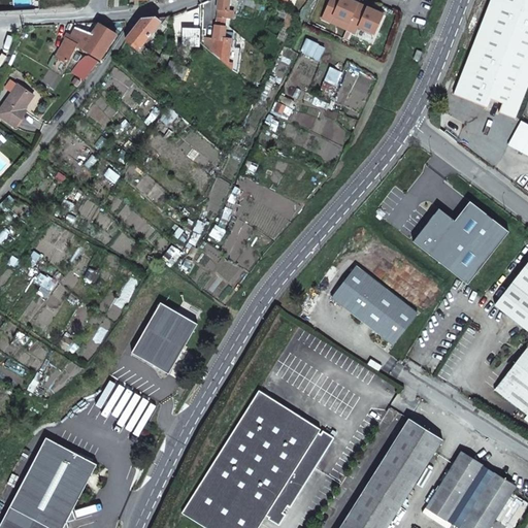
[(217,18),(226,19),(227,10),(228,10),(229,0),(218,0),(217,9),(219,9),(217,18)]
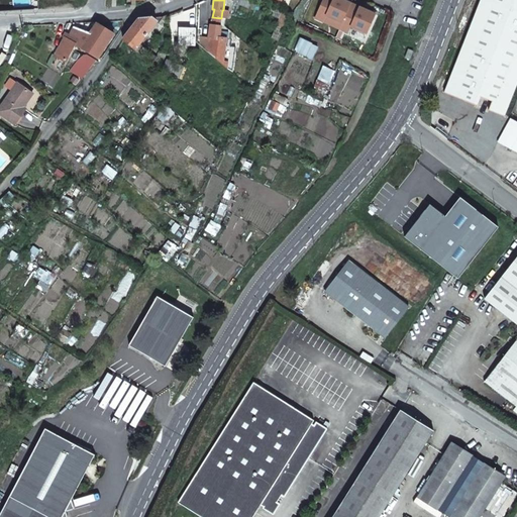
[(343,0),(322,0),(315,18),(323,21),(324,20),(326,15),(342,22),(340,27),(339,29),(348,32),(348,31),(350,26),(367,33),(376,14),(343,0)]
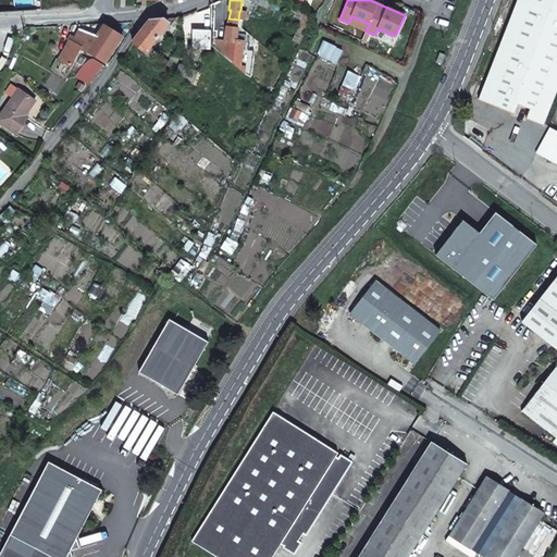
[(556,88),(556,0),(517,0),(504,37),(498,51),(483,90),(505,99),(500,109),(514,113),(517,104),(530,109),(546,115),(556,88)]
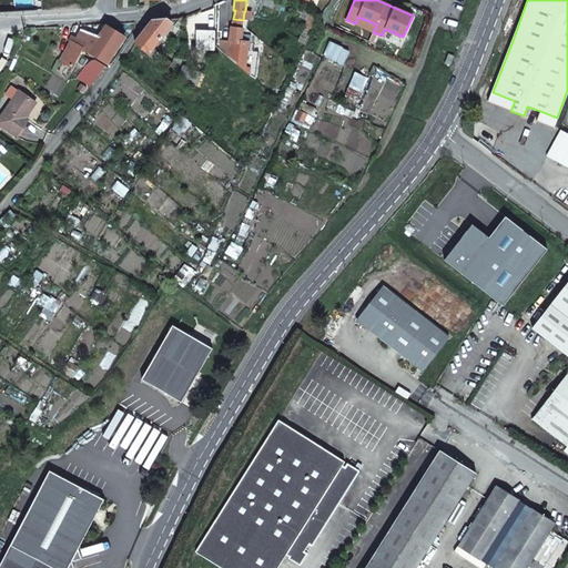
[(305,29),(313,32),(322,14),(314,11),(305,29)]
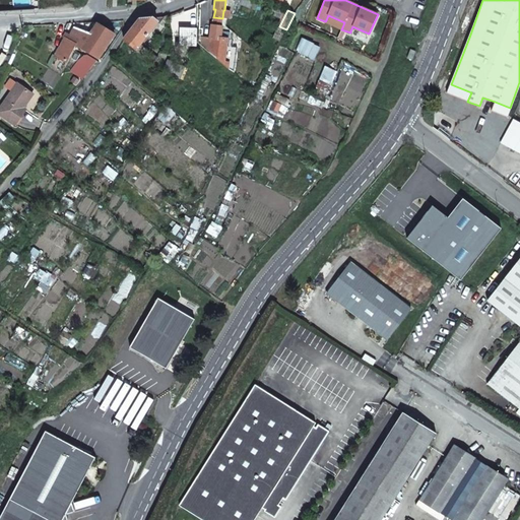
[(328,15),(326,20),(342,27),(344,22),(328,15)]
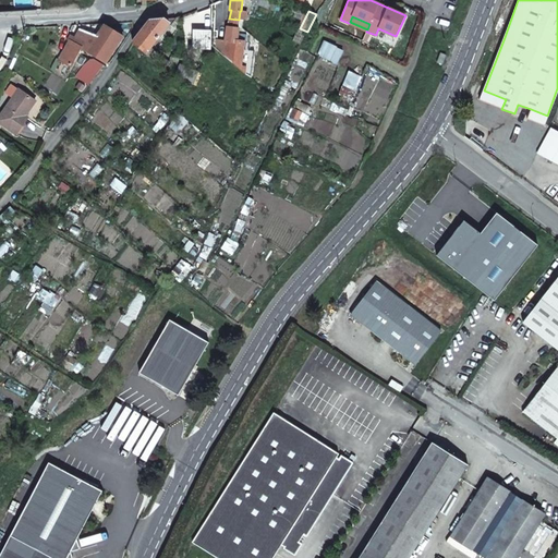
[(227,57),(245,73),(250,43),(237,41),(239,28),(238,28),(239,20),(229,19),(228,27),(227,27),(225,40),(229,40),(227,57)]
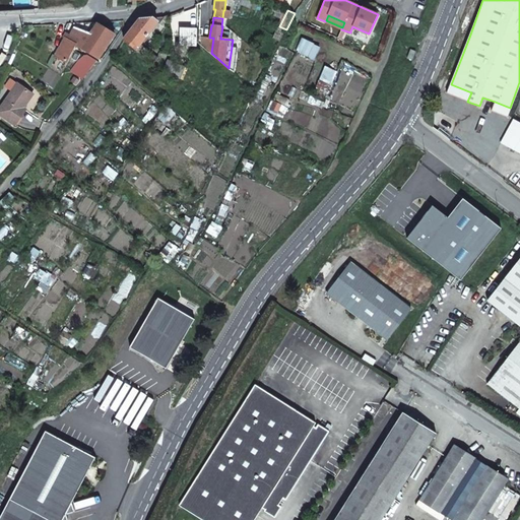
[(124,41),(135,50),(140,44),(157,21),(153,18),(140,19),(124,41)]
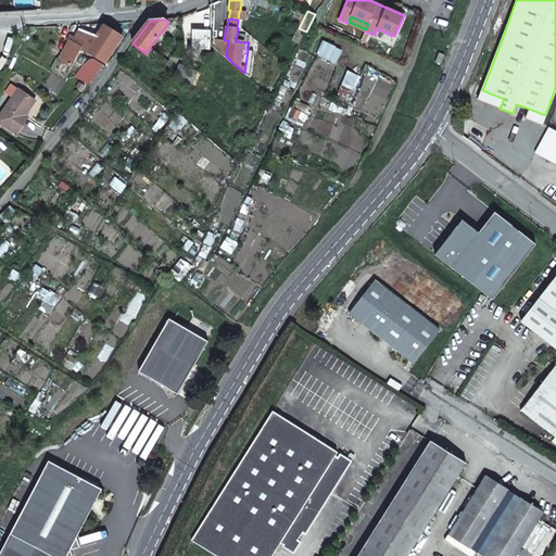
[(80,48),(105,62),(123,36),(104,25),(97,36),(80,29),(74,42),(70,40),(60,60),(71,65),(80,48)]
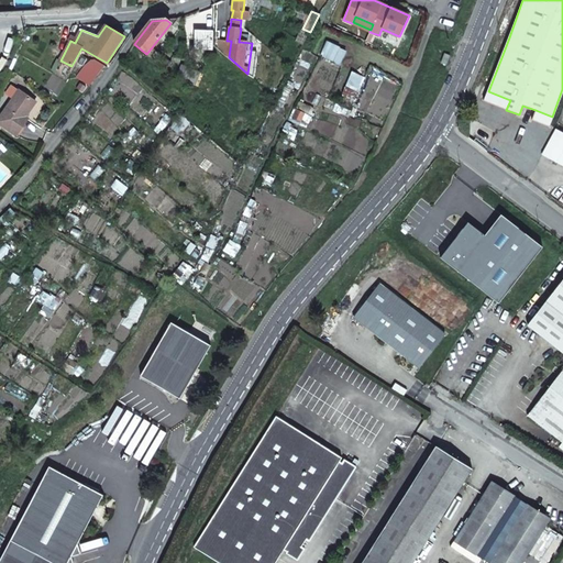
[(397,42),(399,36),(382,29),(379,34),(397,42)]
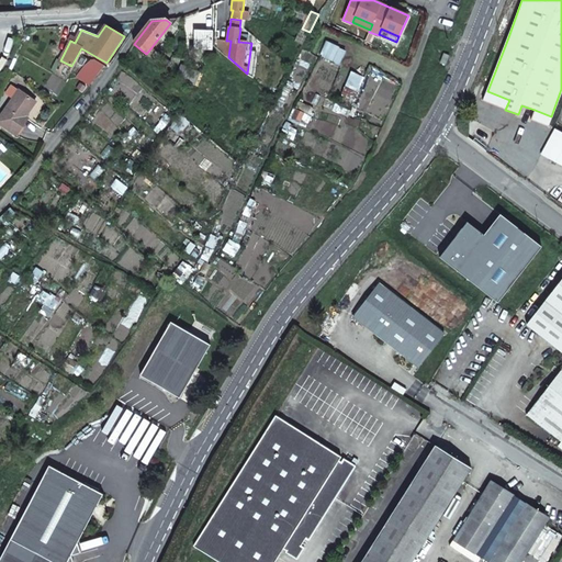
[(194,48),(213,49),(213,45),(213,31),(194,31),(194,48)]
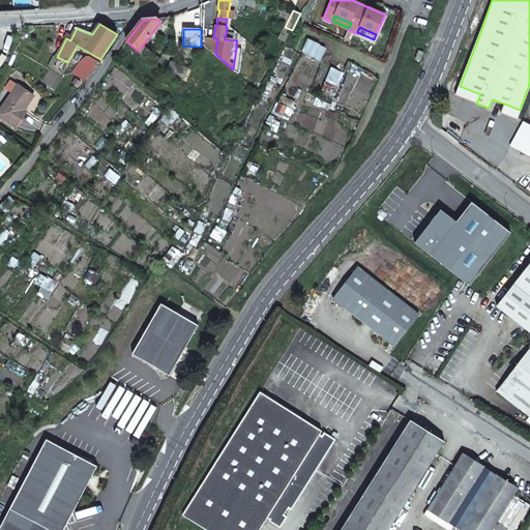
[(474,33),(469,47),(474,49),(479,35),(474,33)]
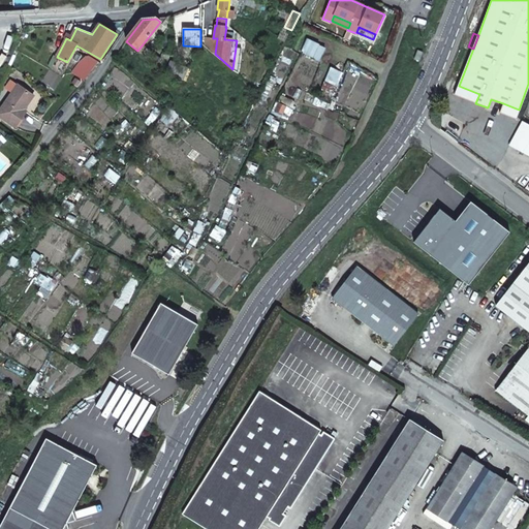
[(150,59),(156,65),(160,59),(143,44),(137,51),(149,60),(150,59)]
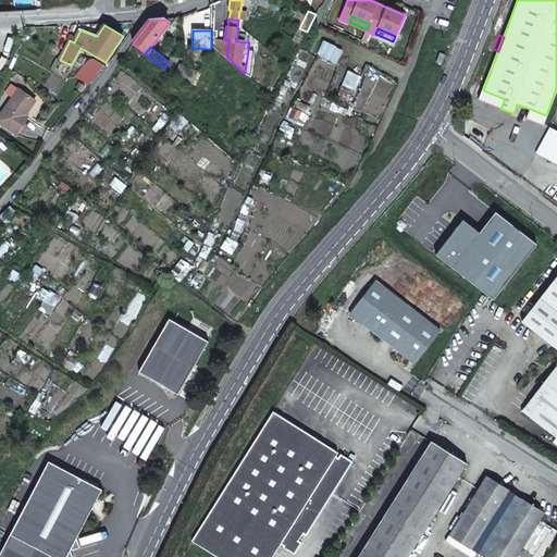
[(440,53),(436,62),(441,64),(445,54),(440,53)]
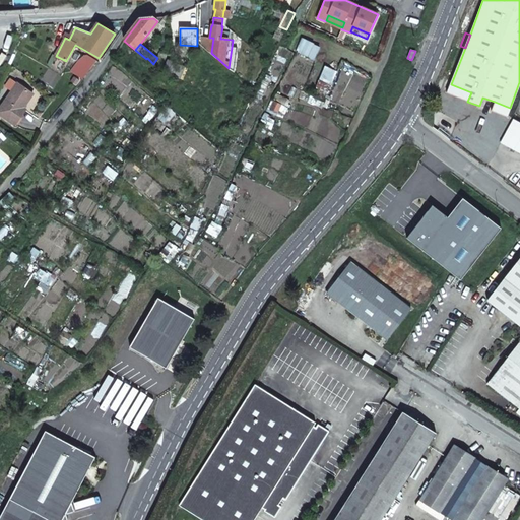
[(66,61),(56,56),(52,62),(62,68),(66,61)]
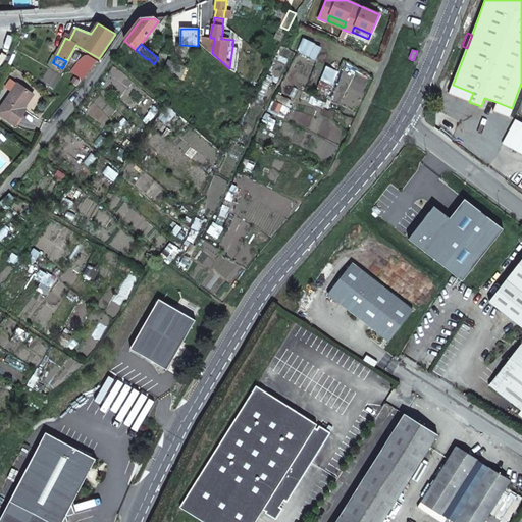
[(70,71),(83,80),(97,61),(89,56),(85,56),(77,62),(70,71)]
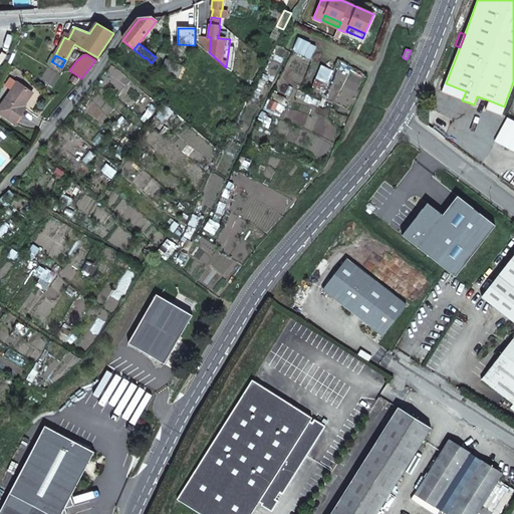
[(162,71),(178,77),(183,66),(167,59),(162,71)]
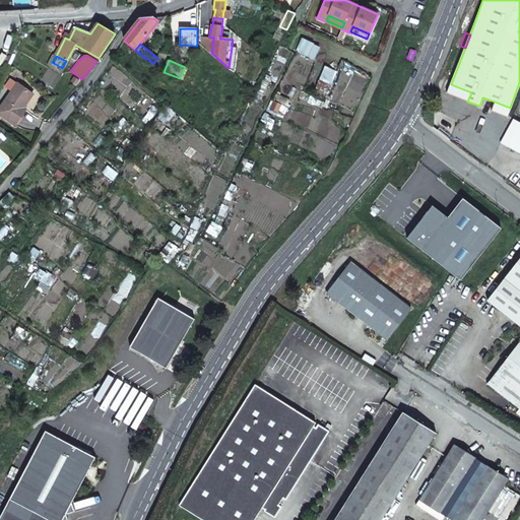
[(519,82),(510,108),(509,111),(515,113),(519,99),(519,82)]
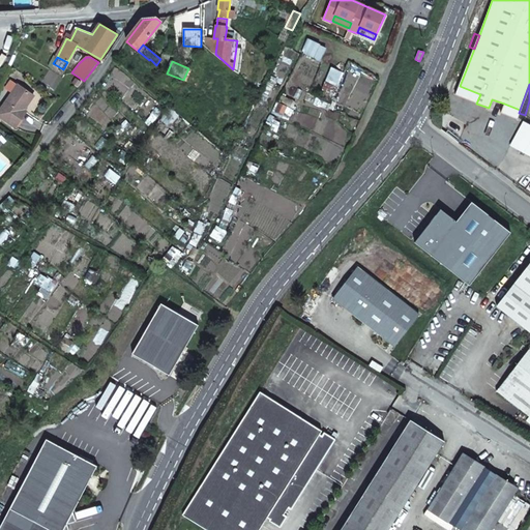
[(24,110),(34,96),(19,85),(0,111),(0,116),(16,127),(27,112),(24,110)]
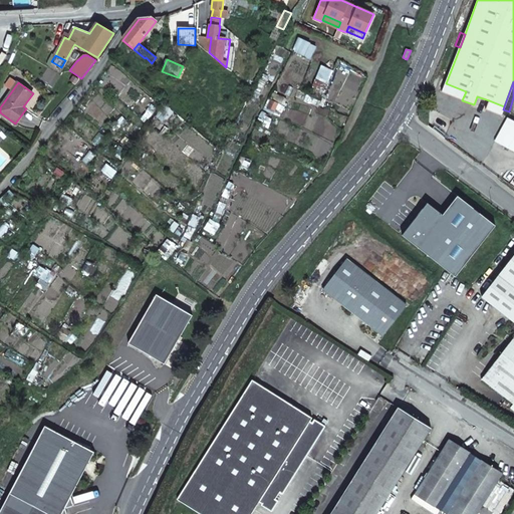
[(442,92),(462,100),(466,91),(446,83),(442,92)]
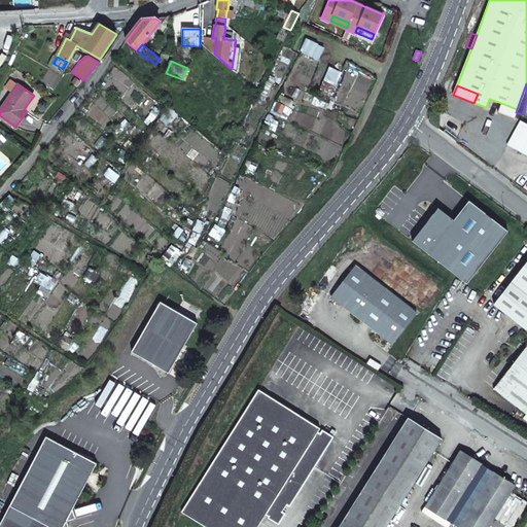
[(497,112),(514,118),(516,112),(517,109),(501,103),(497,112)]
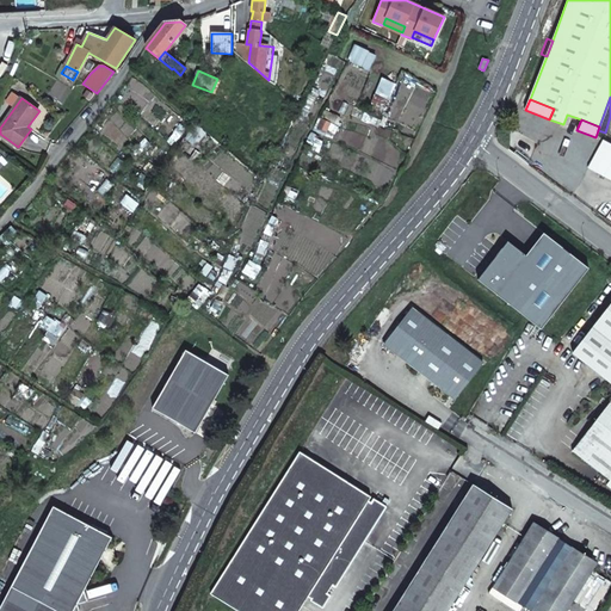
[(602,176),(610,155),(610,143),(604,140),(588,168),(602,176)]
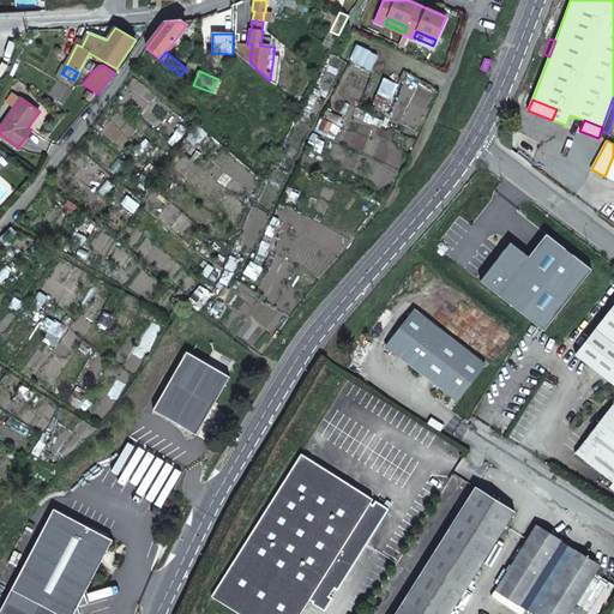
[(510,242),(480,281),(543,331),(591,270),(546,234),(529,257),(510,242)]
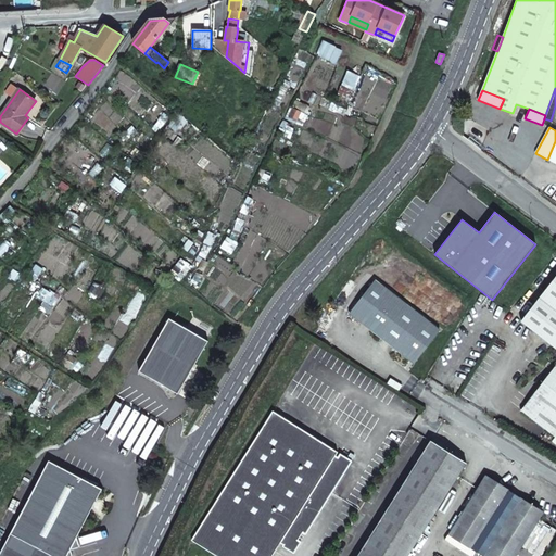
[(555,348),(555,363),(521,409),(555,436),(552,441),(555,443),(555,274),(520,321),(553,345),(555,348)]
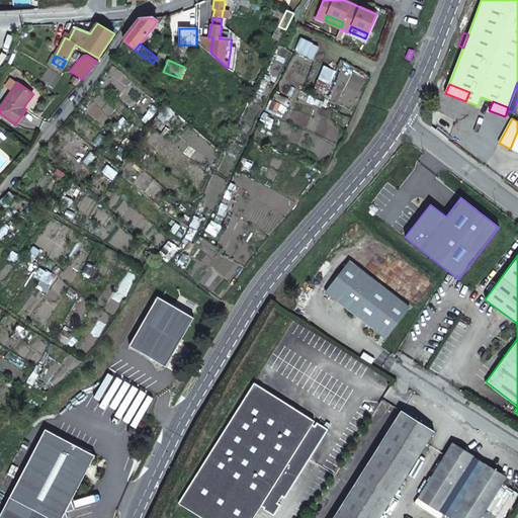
[(326,291),(381,335),(383,333),(387,336),(410,308),(349,261),(326,291)]
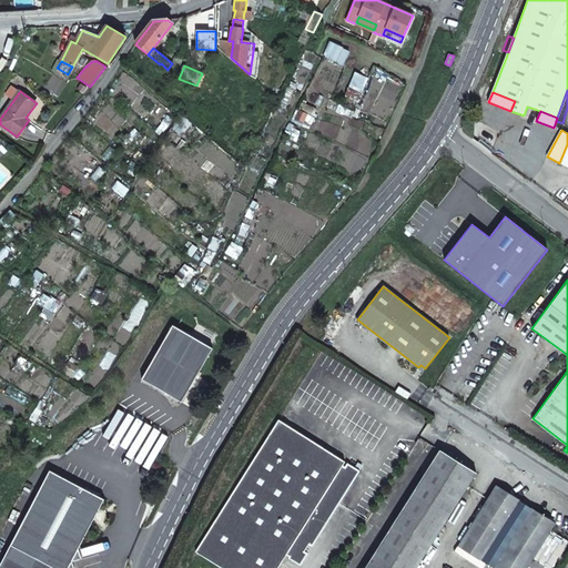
[(213,348),(173,326),(142,379),(182,402),(213,348)]
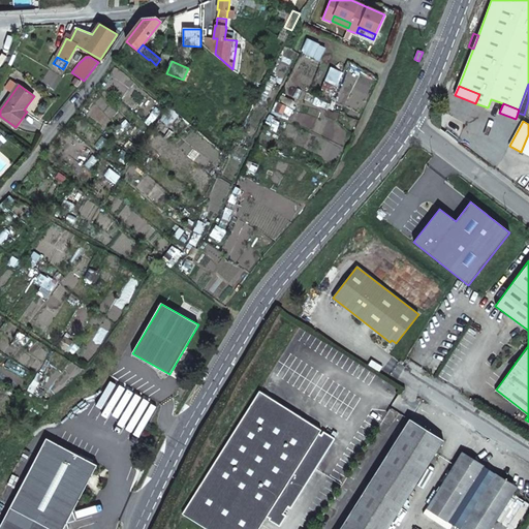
[(259,392),(184,512),(185,512),(209,528),(259,528),(267,519),(280,527),(335,439),(259,392)]
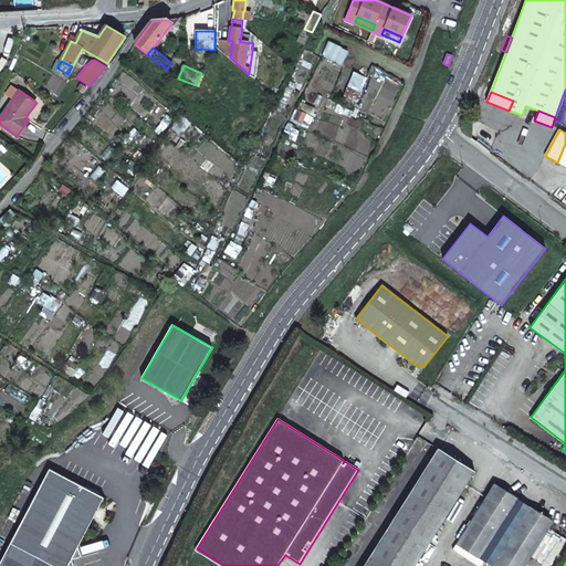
[(439,449),(365,565),(415,565),(423,553),(474,472),(439,449)]
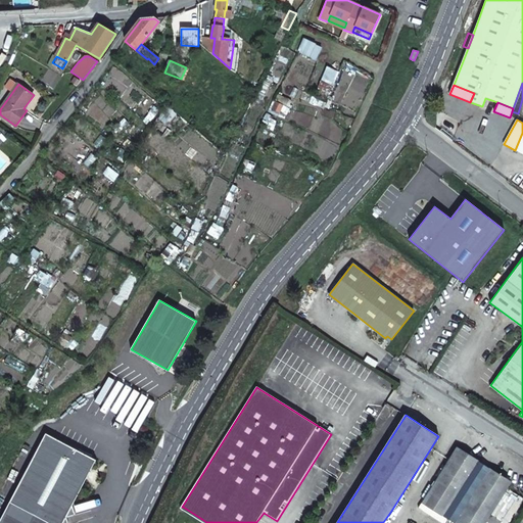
[(0,522),(68,522),(67,517),(76,514),(73,505),(97,460),(46,433),(0,520),(0,522)]
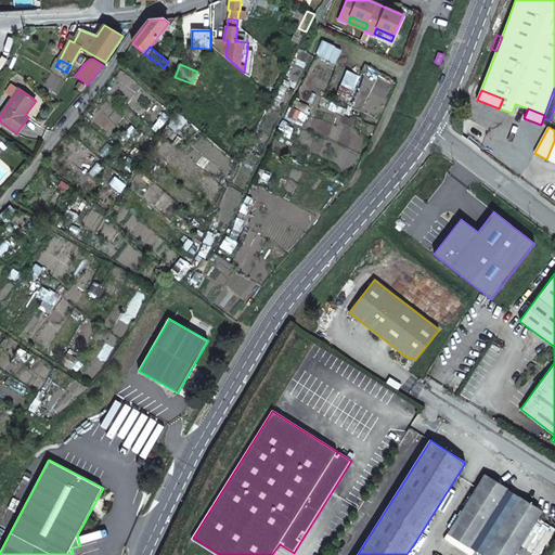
[(485,475),(448,533),(470,547),(482,554),(513,554),(542,511),(518,497),(507,490),(485,475)]
